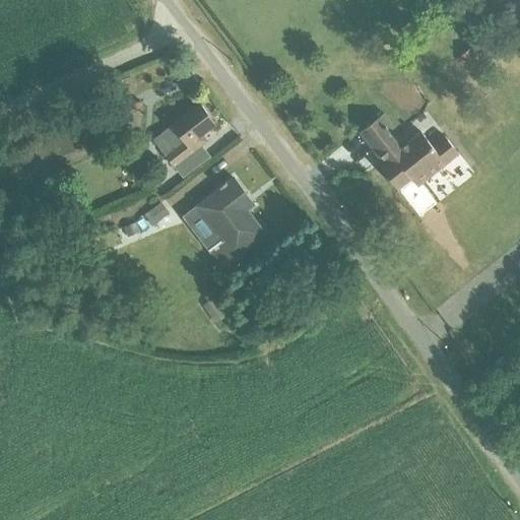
[(152,139),(174,167),(201,145),(207,140),(202,133),(215,123),(200,104),(152,139)]
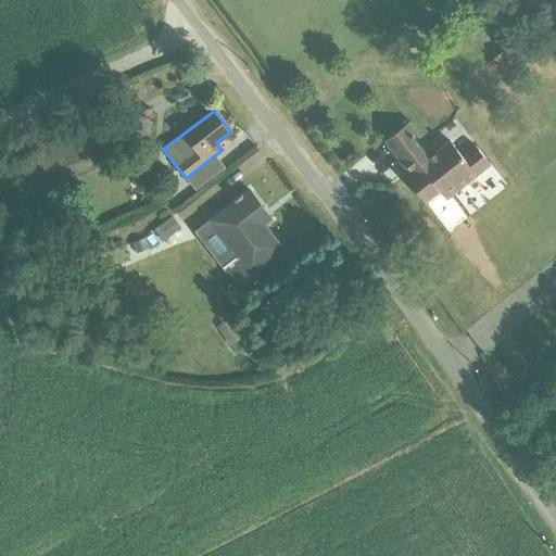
[(411,121),(384,141),(402,164),(409,174),(405,177),(427,204),(442,193),(446,199),(491,163),(476,143),(462,155),(451,140),(429,158),(422,148),(415,137),(420,133),(411,121)]
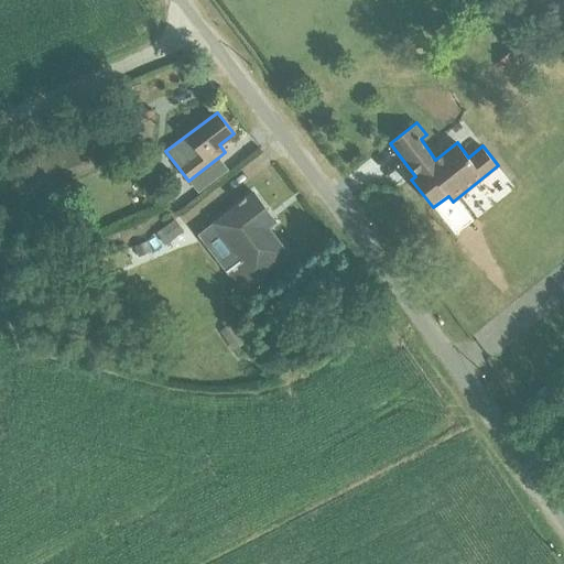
[(218,158),(188,181),(198,193),(228,170),(218,158)]
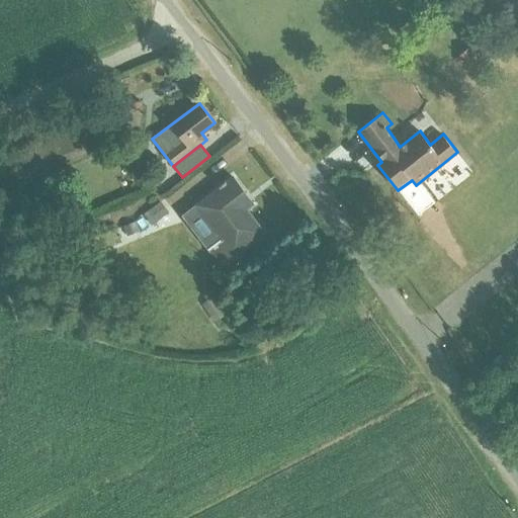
[(247,208),(253,203),(232,176),(226,181),(225,180),(194,205),(219,238),(206,248),(226,274),(242,262),(236,254),(264,232),(247,208)]
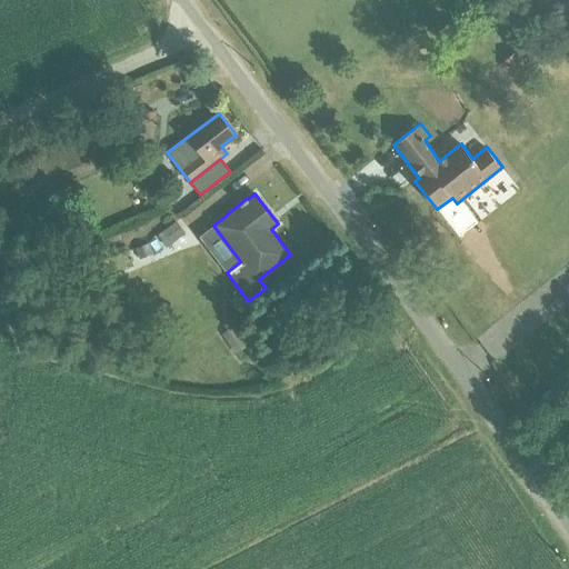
[(177,219),(157,235),(166,247),(186,231),(177,219)]
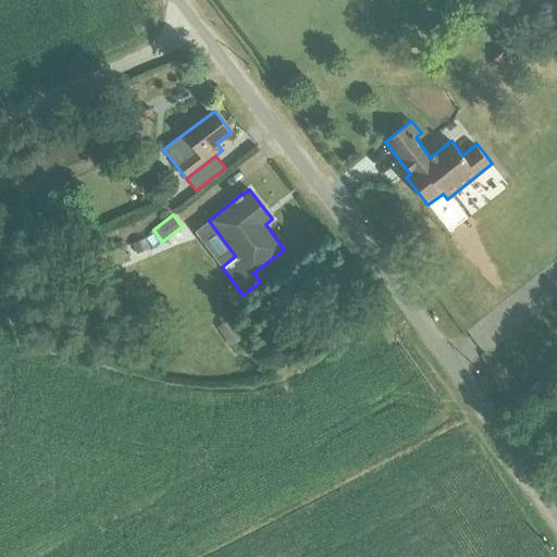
[(20,243),(29,235),(19,219),(8,227),(20,243)]
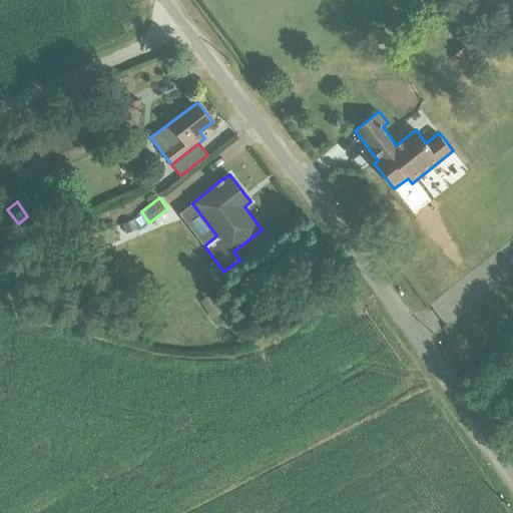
[(200,302),(211,320),(224,312),(212,294),(200,302)]
